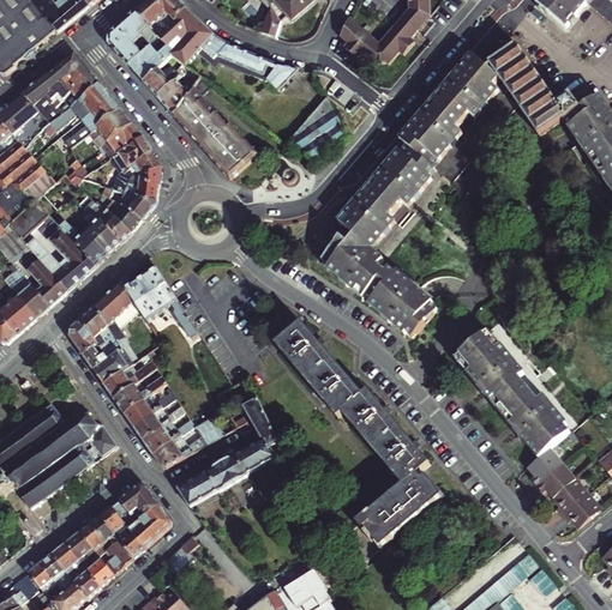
[(6,73),(55,32),(31,0),(0,0),(0,72),(6,73)]
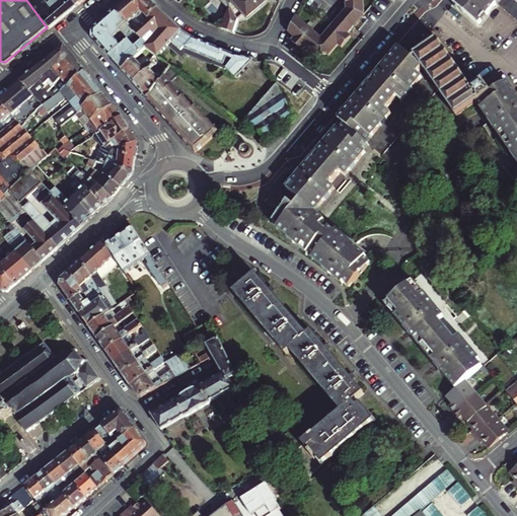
[(26,0),(47,27),(64,13),(54,0),(26,0)]
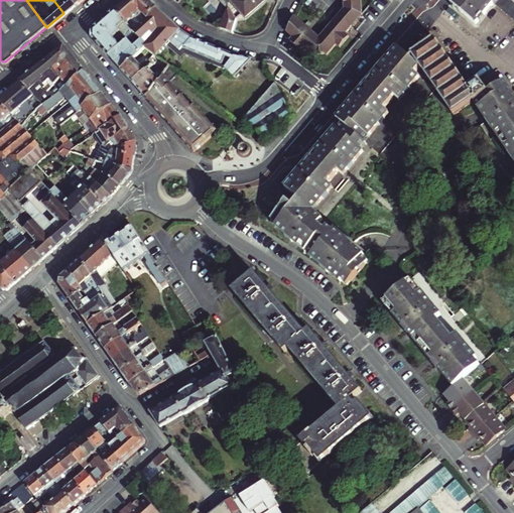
[(53,0),(63,13),(74,4),(71,0),(53,0)]
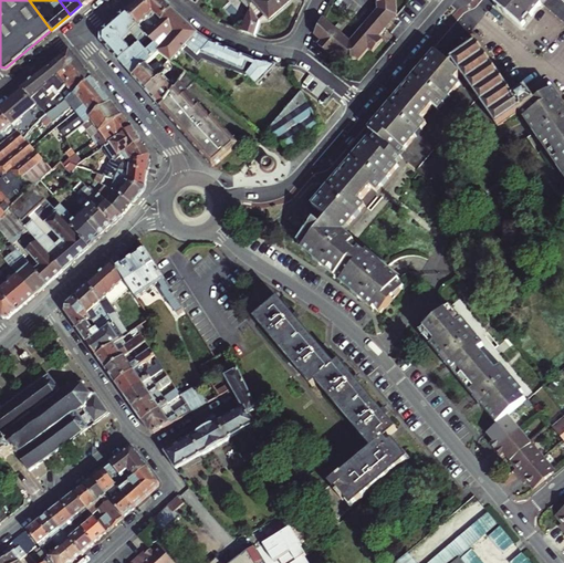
[(150,23),(170,7),(163,0),(135,0),(125,9),(139,25),(142,23),(138,20),(144,17),(150,23)]
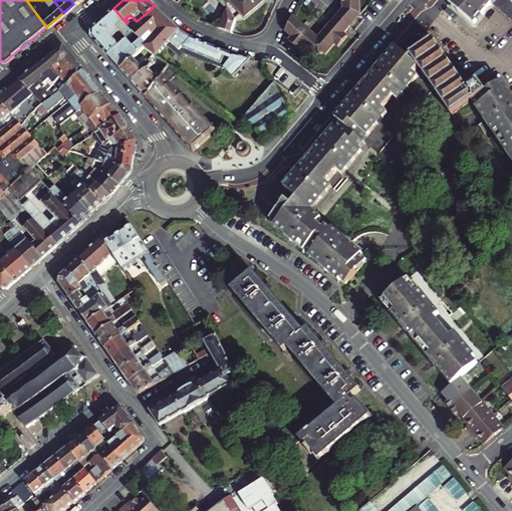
[(231,0),(244,15),(260,0),(231,0)]
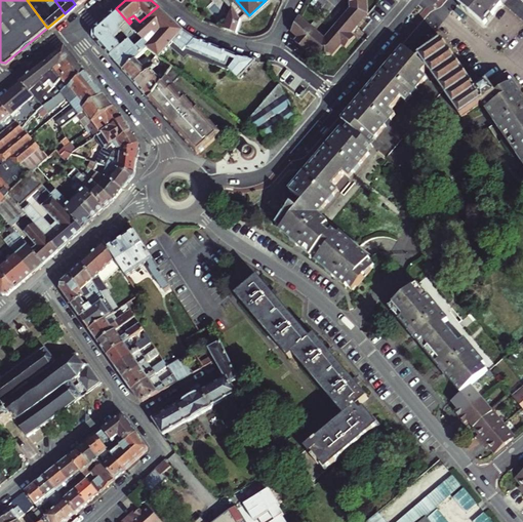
[(349,0),(349,9),(320,39),(296,17),(288,35),(292,39),(290,41),(300,51),(304,48),(314,57),(316,54),(325,55),(327,56),(336,46),(340,49),(350,39),(347,36),(365,16),(365,0),(349,0)]
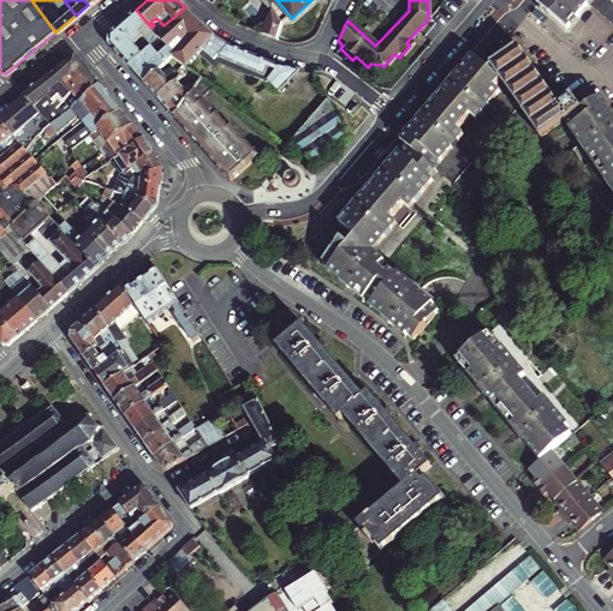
[(535,0),(565,25),(585,0),(612,23),(612,0),(535,0)]
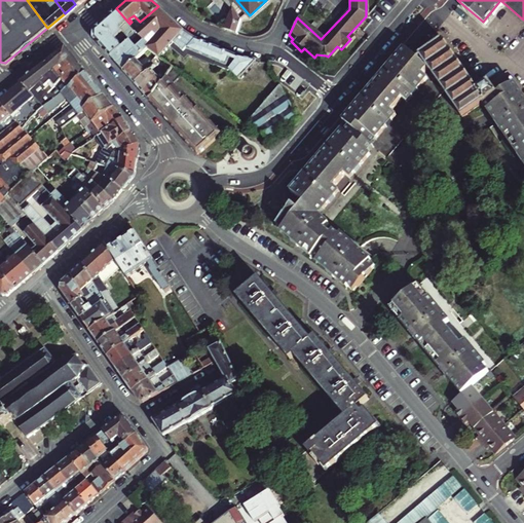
[(184,29),(158,6),(140,22),(134,28),(137,31),(142,38),(135,44),(128,38),(110,54),(122,68),(136,58),(147,47),(158,55),(162,50),(171,57),(176,57),(184,46),(214,59),(213,62),(227,68),(229,67),(238,75),(255,59),(234,53),(192,36),(184,29)]
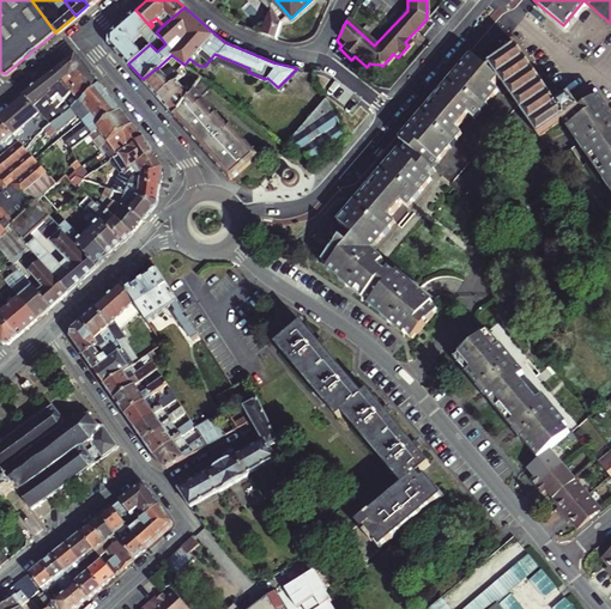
[(272,37),(278,20),(271,7),(258,31),(272,37)]
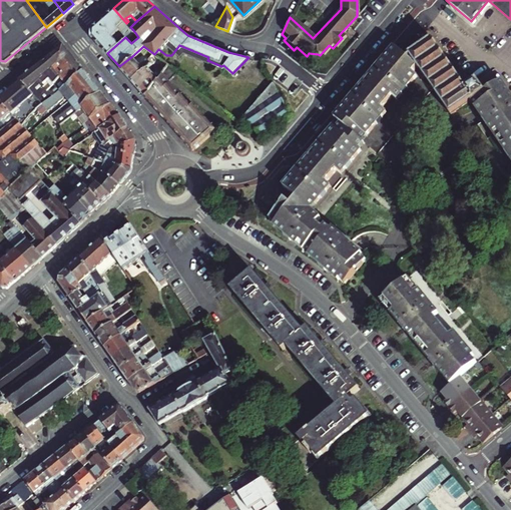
[(107,53),(125,37),(133,30),(130,27),(126,23),(113,8),(91,27),(91,35),(107,53)]
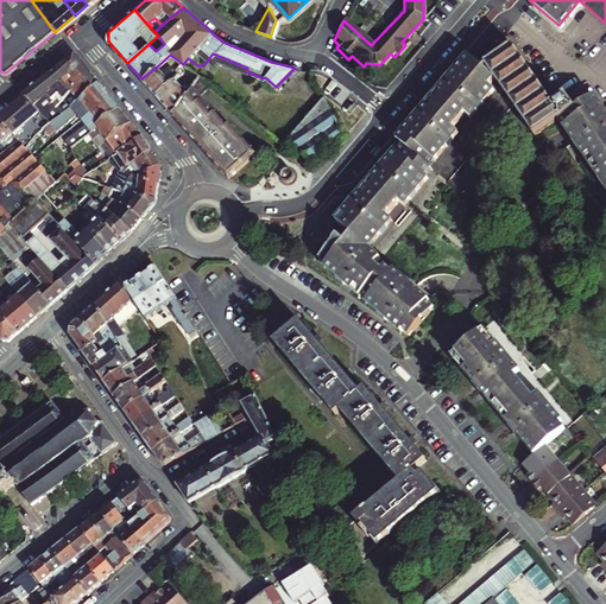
[(487,63),(483,65),(493,76),(498,81),(502,84),(510,97),(532,132),(561,115),(573,108),(565,94),(553,101),(511,43),(485,61),(487,63)]
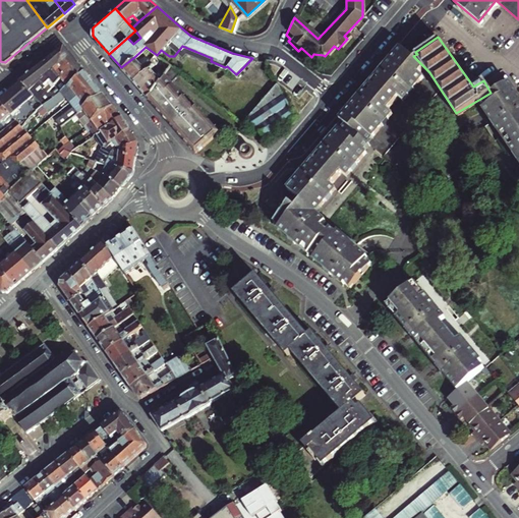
[(63,42),(45,57),(47,59),(45,61),(50,67),(46,70),(49,75),(46,78),(50,83),(76,60),(63,42)]
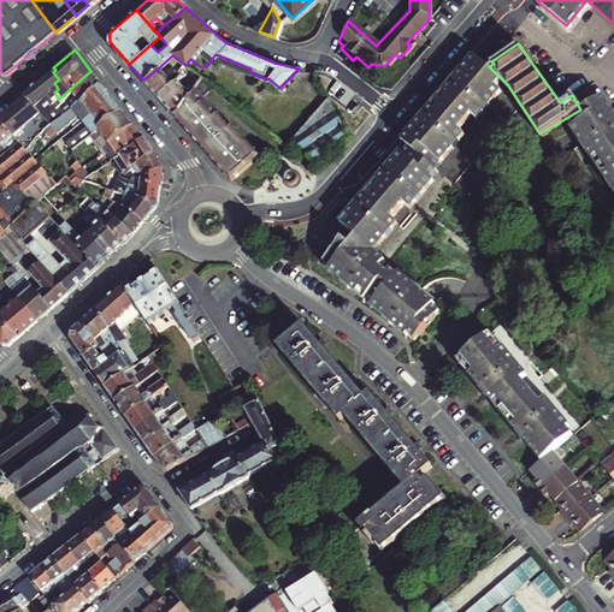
[(500,77),(489,66),(474,53),(470,55),(437,95),(464,119),(468,113),(474,117),(499,89),(493,84),(500,77)]
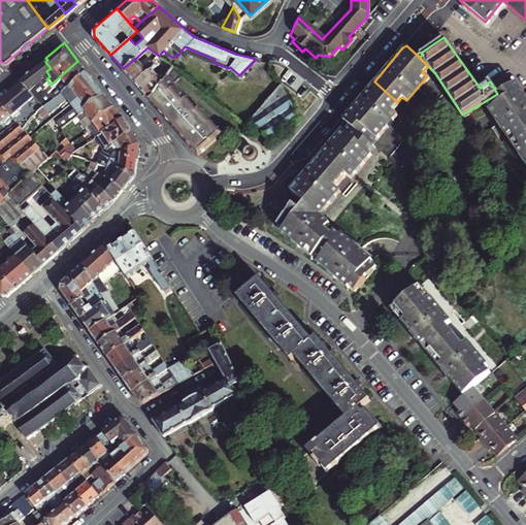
[(45,58),(35,66),(42,75),(38,78),(43,85),(42,87),(44,90),(50,87),(51,85),(46,79),(50,76),(46,71),(51,68),(45,62),(47,60),(45,58)]
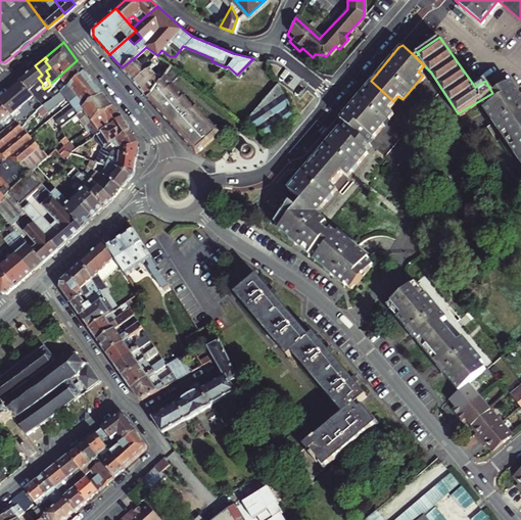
[(135,57),(122,67),(134,81),(153,63),(155,61),(150,57),(142,65),(135,57)]
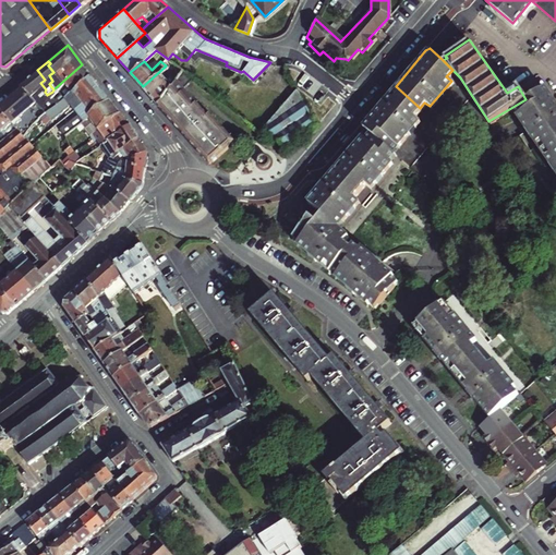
[(164,68),(143,86),(157,104),(181,69),(171,62),(168,63),(171,67),(167,71),(164,68)]
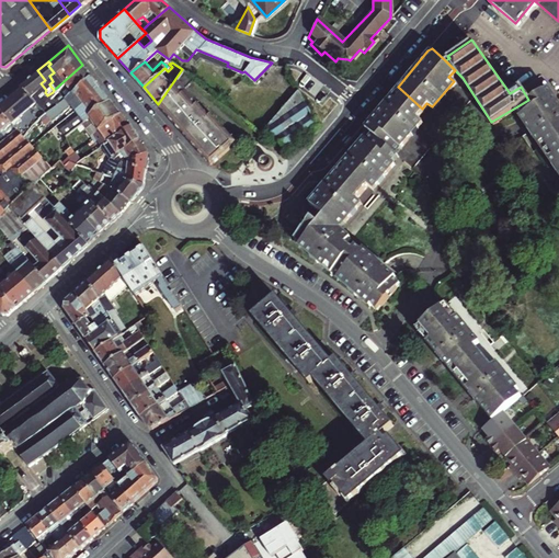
[(91,76),(82,65),(54,90),(53,92),(57,98),(53,100),(56,103),(91,76)]
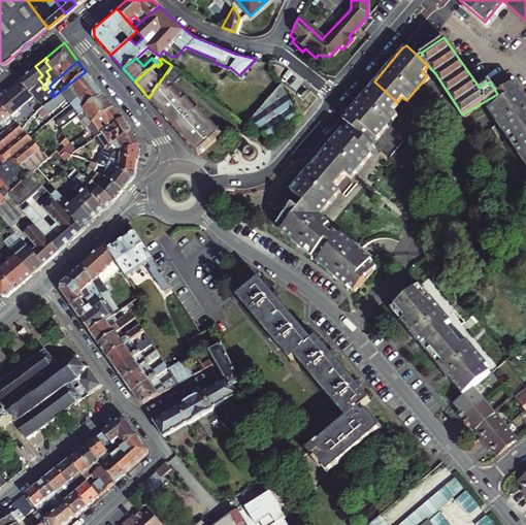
[(171,65),(149,98),(191,145),(198,146),(221,125),(198,100),(196,102),(172,75),(178,70),(171,65)]
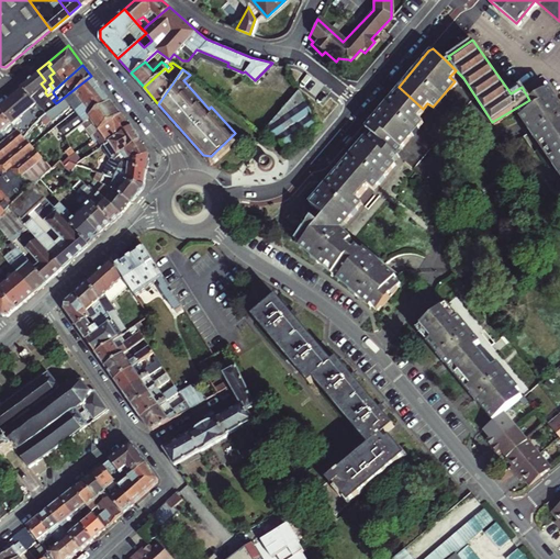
[(45,80),(37,70),(20,85),(22,87),(45,113),(56,103),(53,100),(47,96),(45,92),(46,90),(41,84),(45,80)]
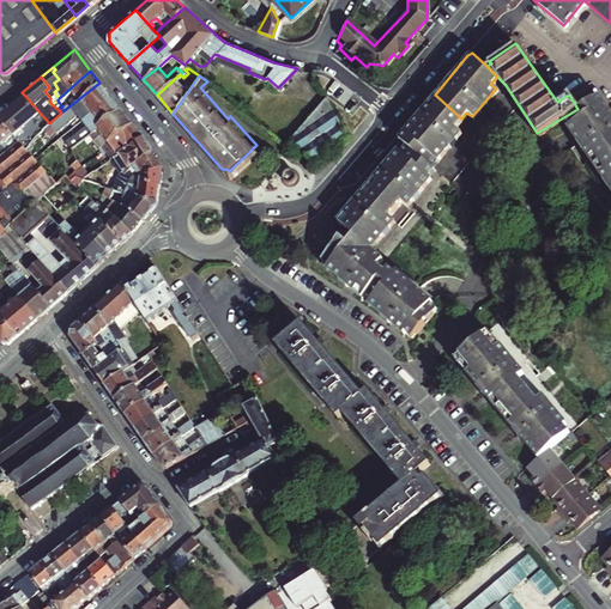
[(109,95),(100,83),(61,113),(49,123),(56,128),(74,114),(76,110),(80,117),(109,95)]
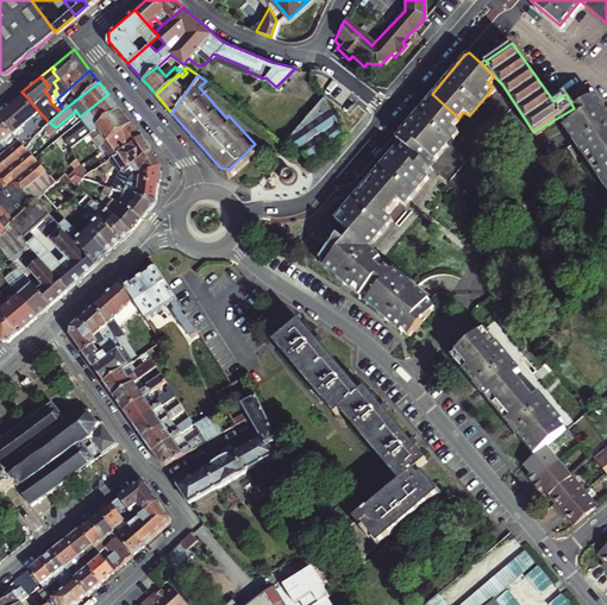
[(431,166),(443,175),(511,98),(502,84),(431,166)]
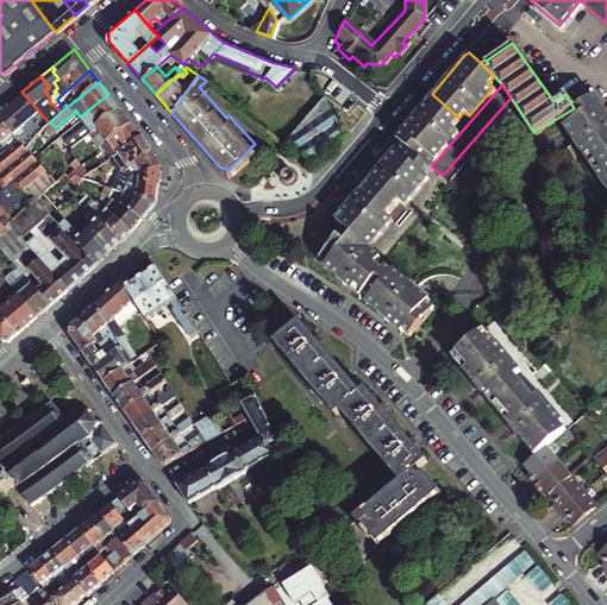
[(606,106),(600,93),(574,108),(562,115),(589,163),(606,152),(606,106)]
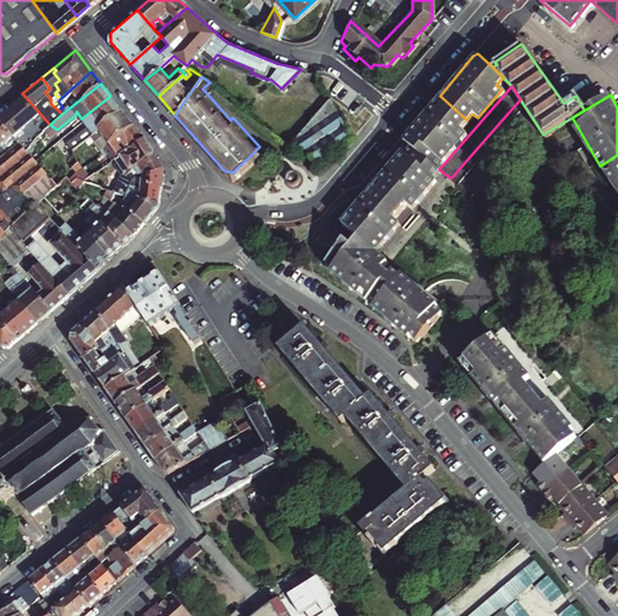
[(50,125),(24,96),(0,114),(0,120),(18,140),(27,151),(36,134),(50,125)]
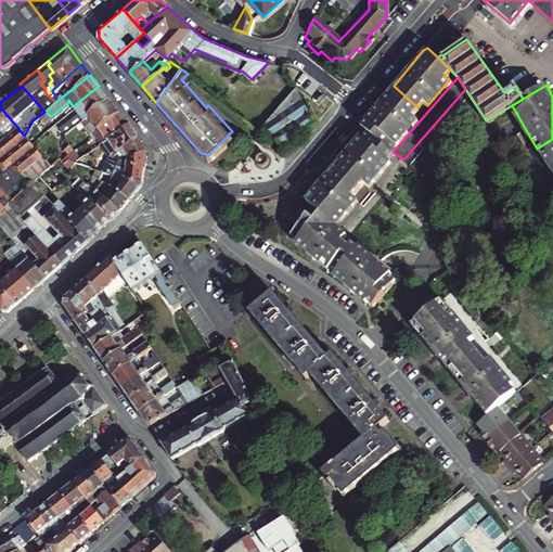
[(108,97),(99,86),(73,106),(78,112),(73,112),(67,117),(64,113),(53,122),(64,133),(88,115),(87,114),(108,97)]
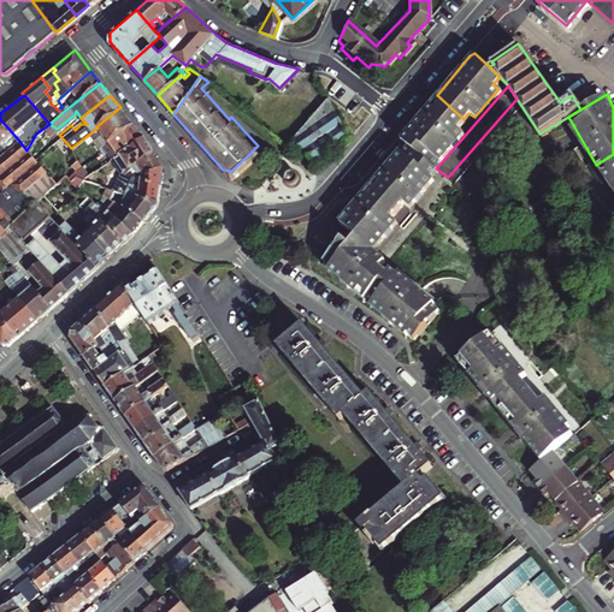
[(464,119),(437,95),(400,137),(406,143),(434,166),(464,131),(458,126),(464,119)]
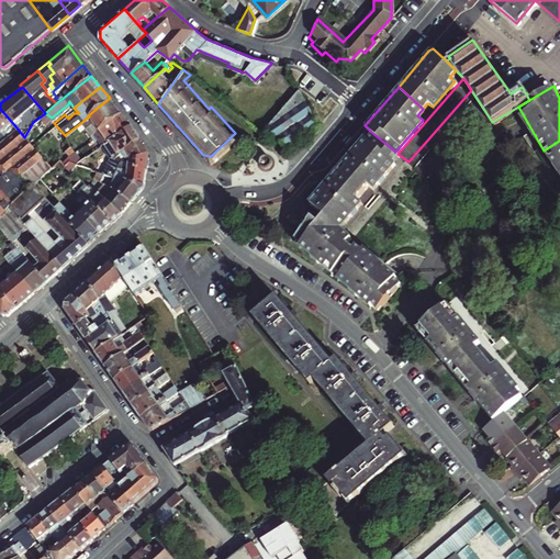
[(267,125),(283,146),(316,124),(298,90),(267,125)]
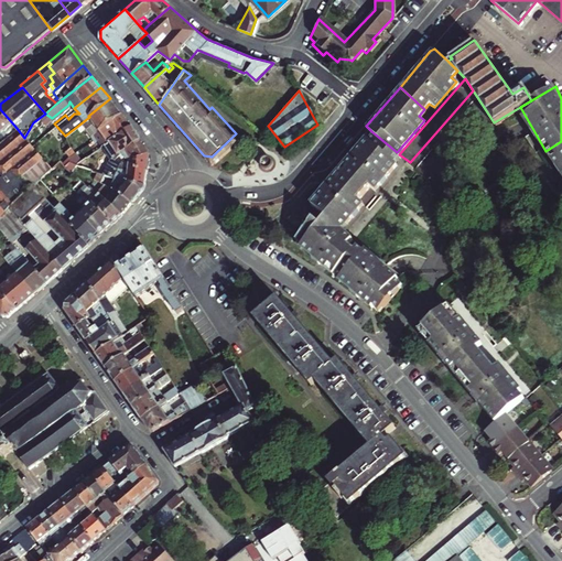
[(121,114),(110,98),(88,116),(89,117),(65,136),(72,149),(83,140),(78,137),(87,129),(93,137),(121,114)]
